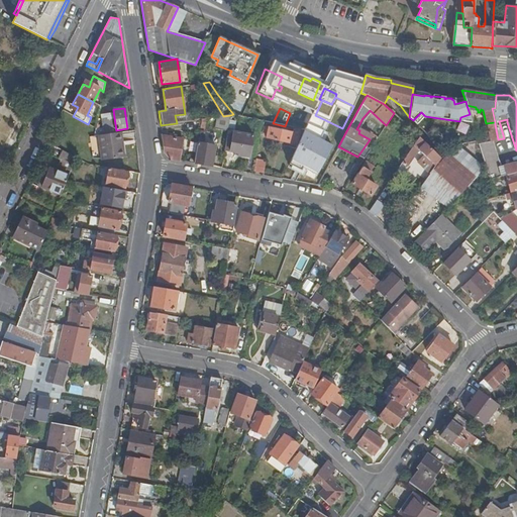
[(227,131),(230,115),(223,116),(217,117),(215,129),(227,131)]
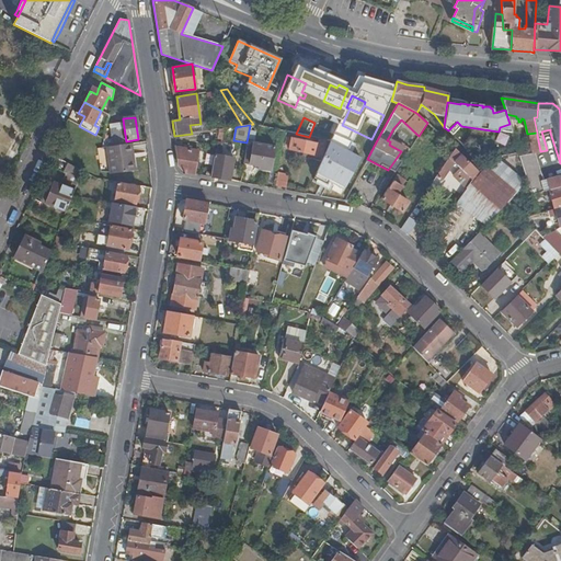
[(113,146),(126,144),(126,141),(124,127),(111,129),(113,146)]
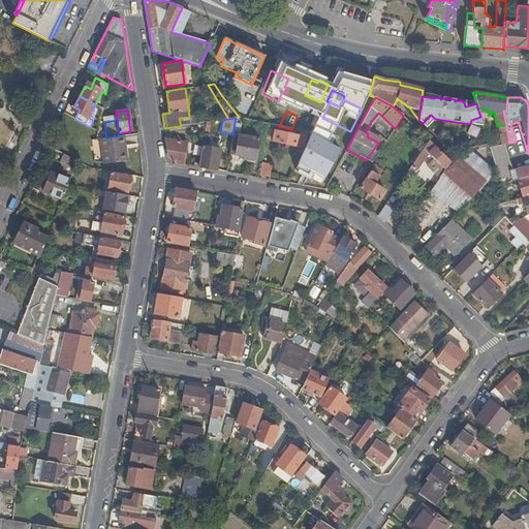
[(198,167),(217,170),(220,150),(208,148),(209,141),(208,139),(209,135),(208,135),(210,121),(206,122),(198,167)]
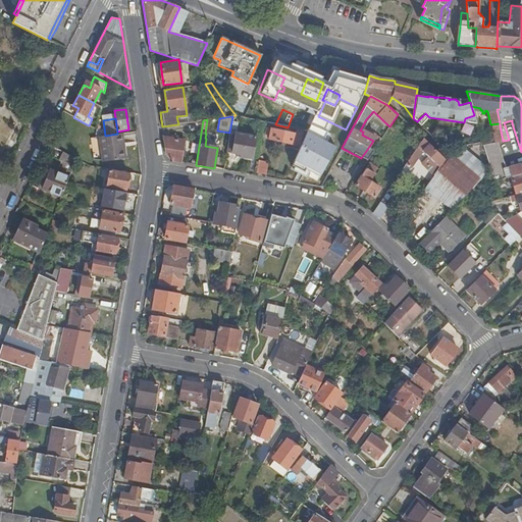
[(265,122),(252,119),(250,133),(263,136),(265,122)]
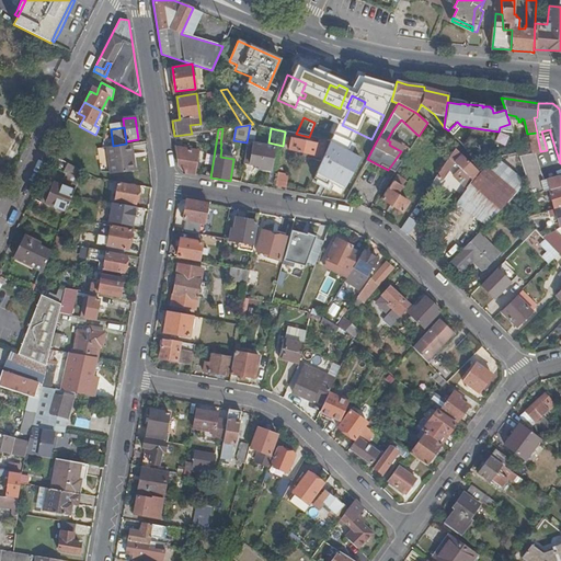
[(540,151),(537,135),(529,136),(533,152),(535,152),(540,151)]
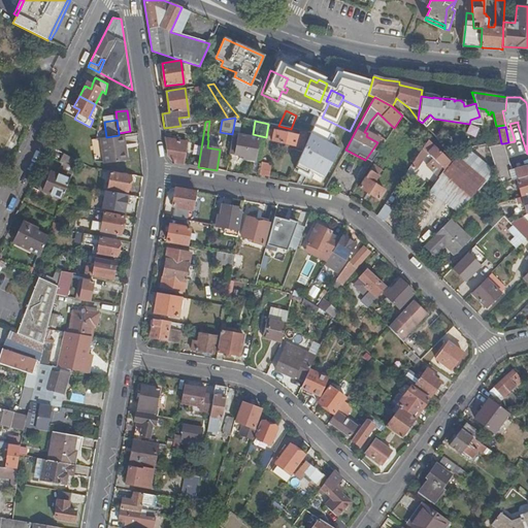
[(306,133),(300,132),(299,136),(274,130),(272,141),(297,147),(297,145),(303,146),(306,133)]
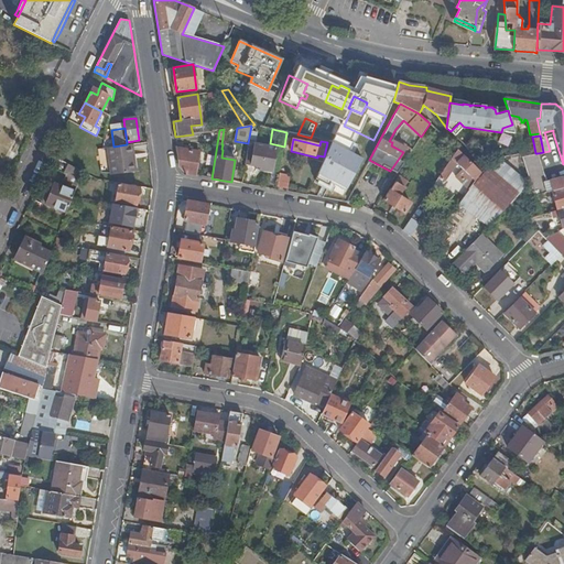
[(523,139),(518,140),(522,154),(522,156),(529,155),(523,139)]
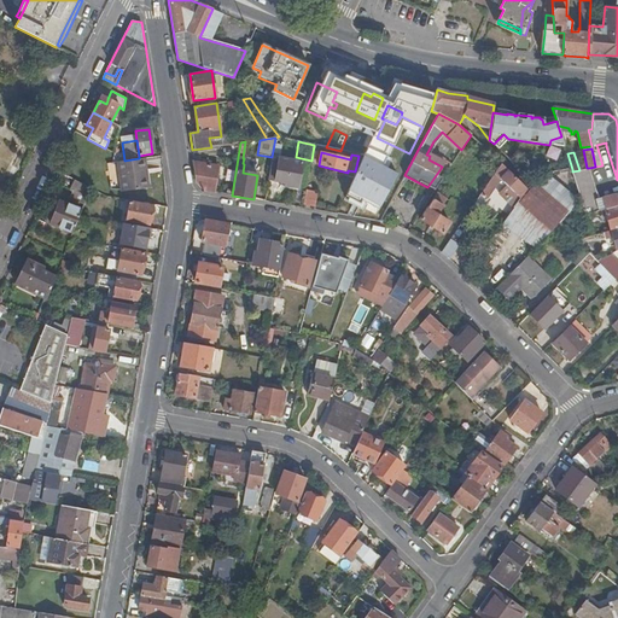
[(149,188),(144,158),(139,158),(124,161),(117,162),(122,192),(149,188)]
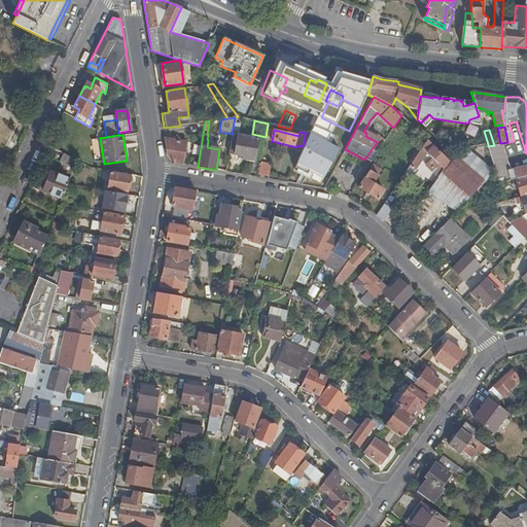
[(231,139),(229,153),(244,155),(243,159),(254,161),(257,138),(238,135),(237,140),(231,139)]
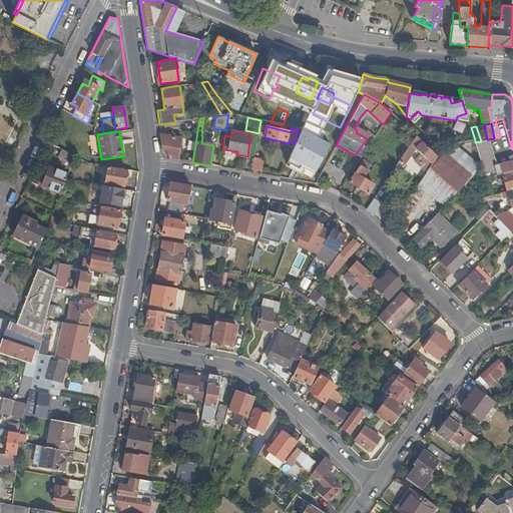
[(181,138),(161,135),(164,152),(168,157),(178,159),(181,138)]
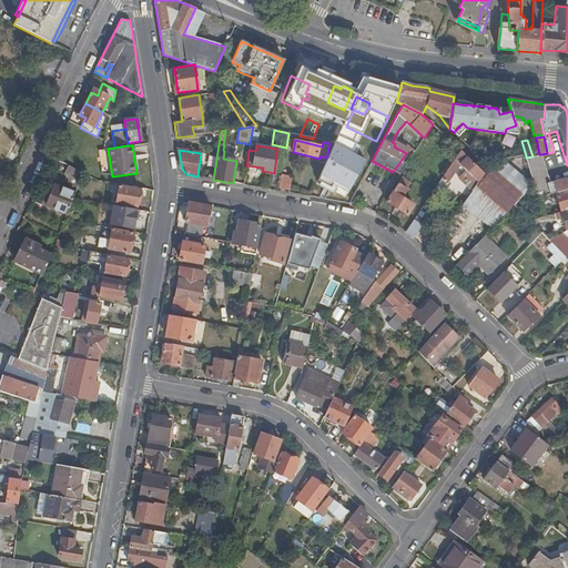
[(463,182),(472,191),(477,183),(485,174),(460,151),(454,160),(465,171),(460,176),(464,180),(463,182)]
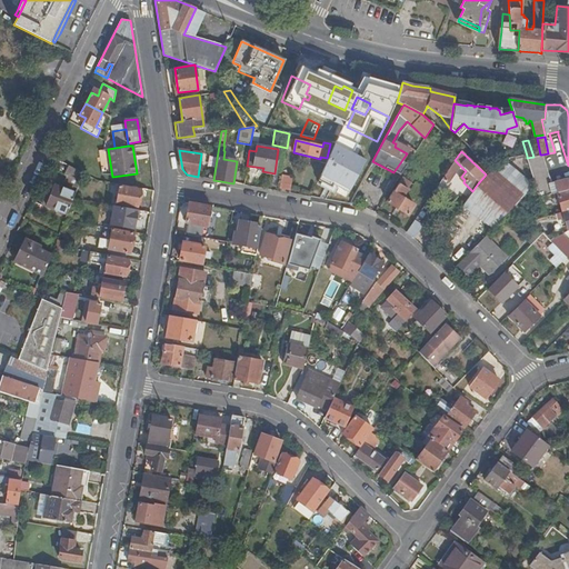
[(568,178),(551,183),(542,155),(540,155),(533,157),(527,158),(540,198),(557,192),(568,188),(568,178)]
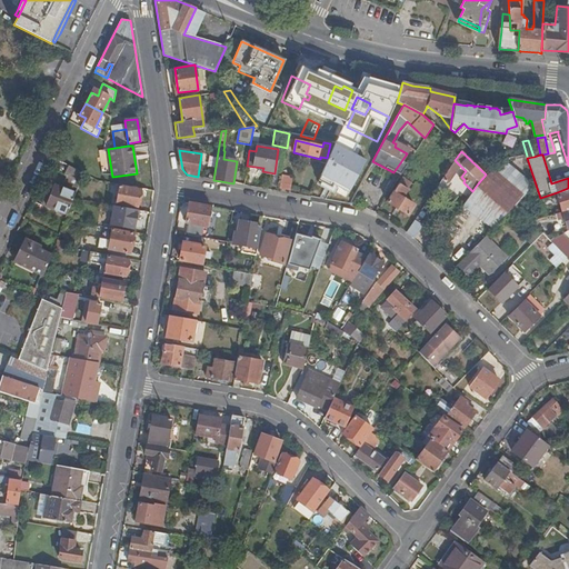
[(83,173),(68,166),(65,173),(80,181),(83,173)]
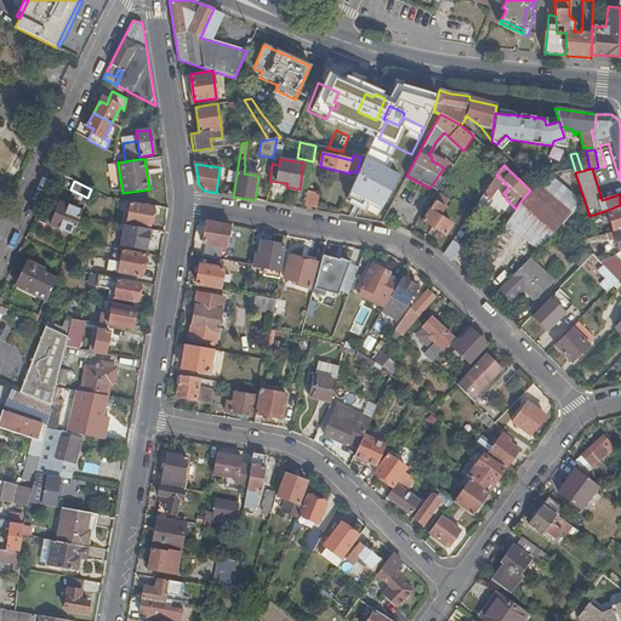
[(558,220),(562,223),(574,209),(541,181),(531,193),(534,194),(548,210),(558,220)]
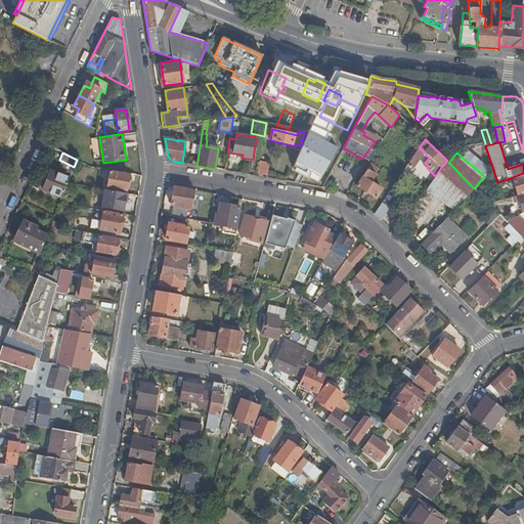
[(268,163),(259,162),(257,174),(266,175),(268,163)]
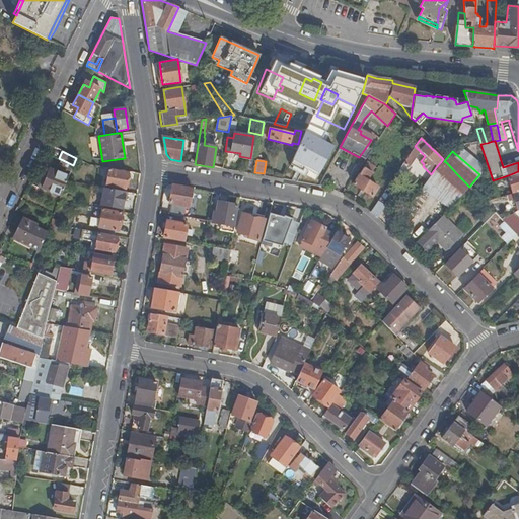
[(444,161),(437,169),(443,174),(446,171),(446,162),(444,161)]
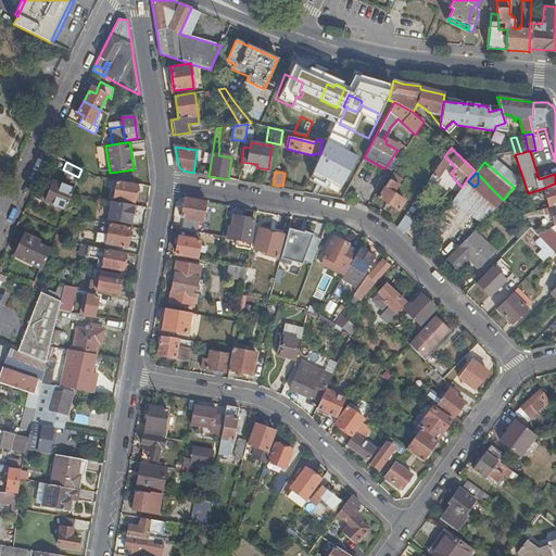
[(402,179),(393,174),(378,198),(399,211),(405,201),(393,193),(402,179)]
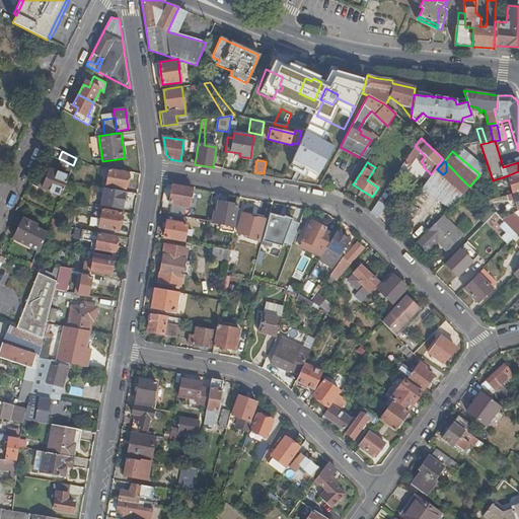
[(443,174),(437,169),(436,170),(457,190),(463,194),(469,187),(466,183),(459,190),(452,182),(458,175),(446,162),(446,171),(443,174)]
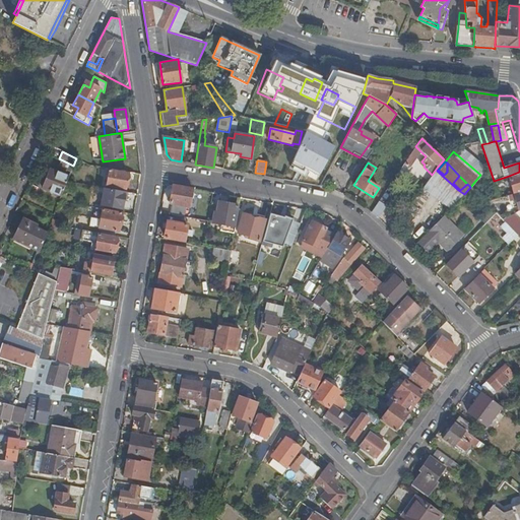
[(43,189),(61,196),(67,182),(69,177),(50,170),(43,189)]
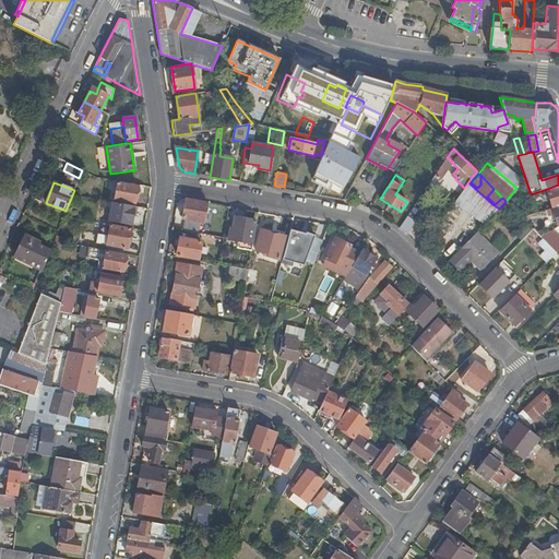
[(134,203),(138,187),(117,182),(115,200),(134,203)]
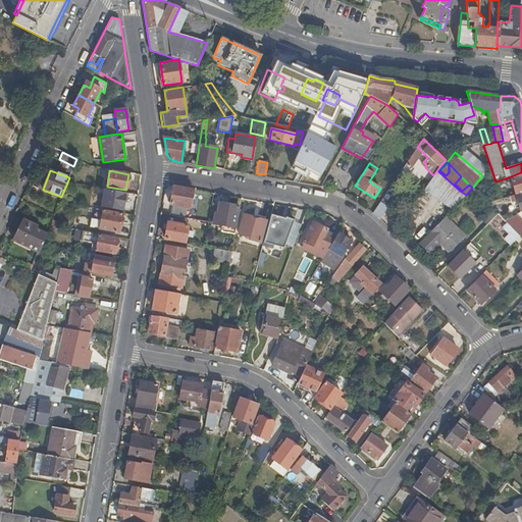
[(521,172),(511,176),(521,211),(521,172)]
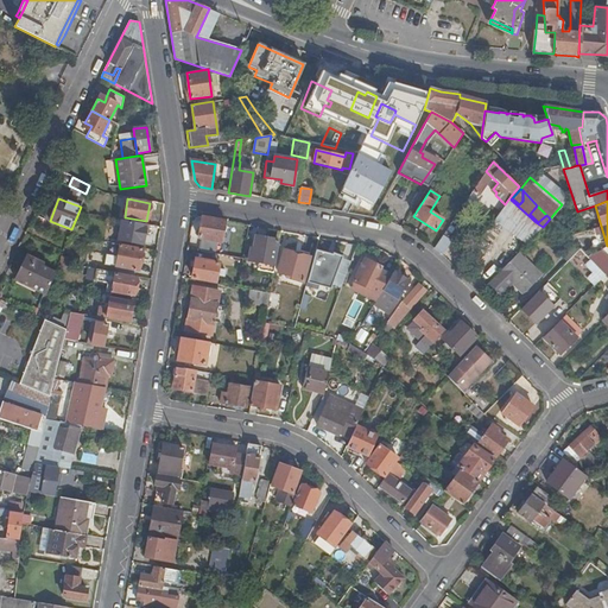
[(546,215),(537,206),(530,214),(538,222),(546,215)]
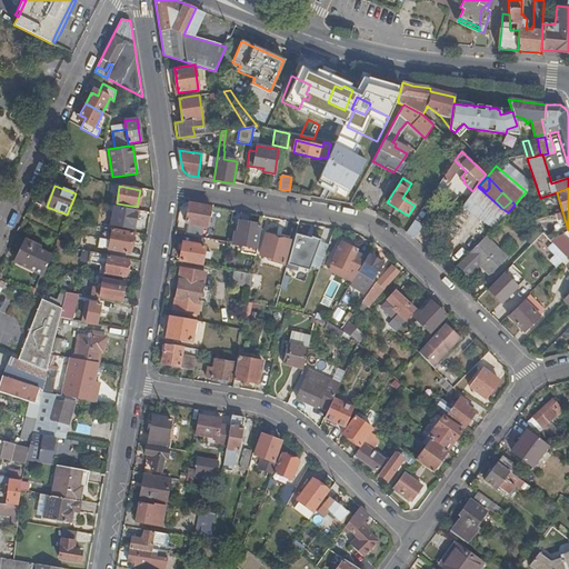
[(189,223),(187,236),(201,238),(205,226),(207,227),(210,207),(189,203),(186,222),(189,223)]
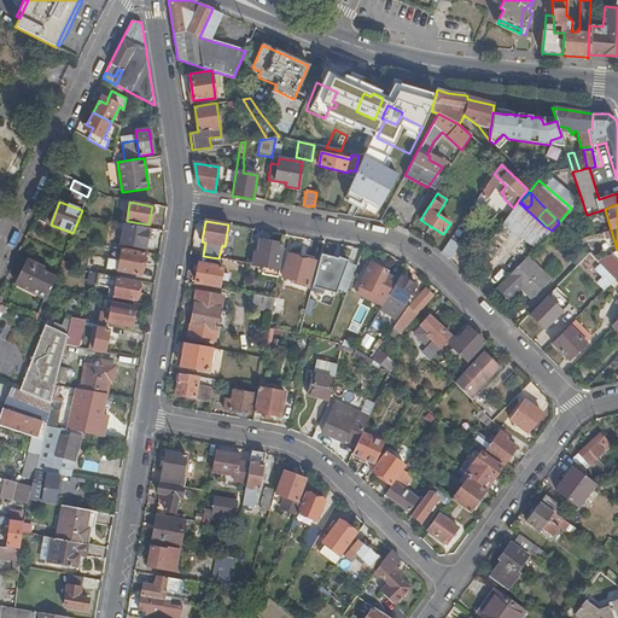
[(145,249),(149,228),(123,223),(121,244),(145,249)]
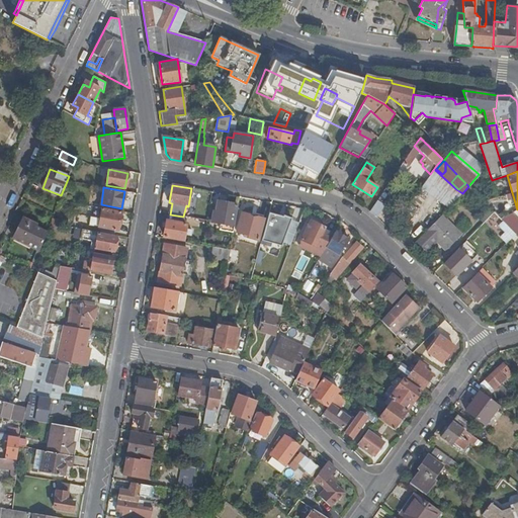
[(469,187),(464,192),(472,200),(478,195),(469,187)]
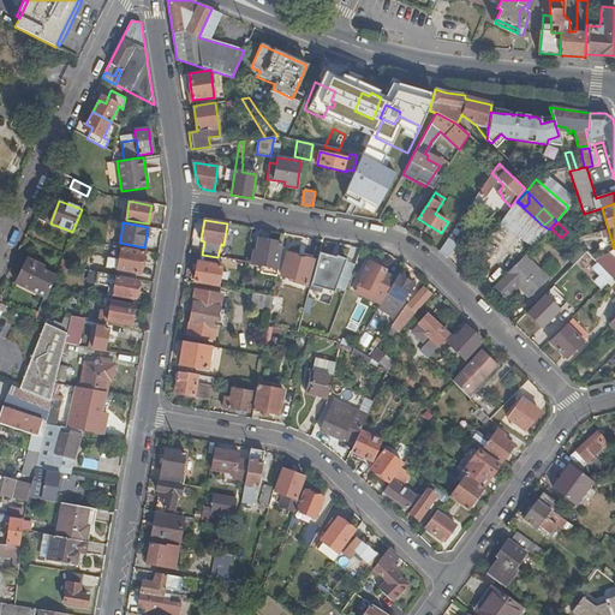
[(70,238),(65,250),(72,251),(77,239),(70,238)]
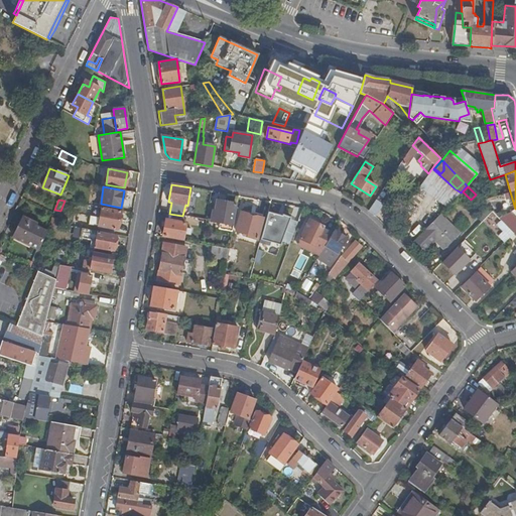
[(369,211),(375,216),(382,205),(376,200),(369,211)]
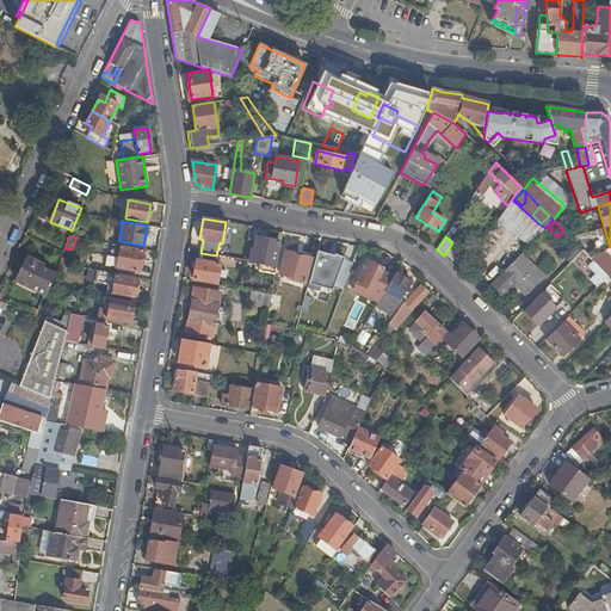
[(259,272),(275,275),(277,267),(275,266),(279,241),(258,238),(254,253),(252,253),(250,263),(260,265),(259,272)]
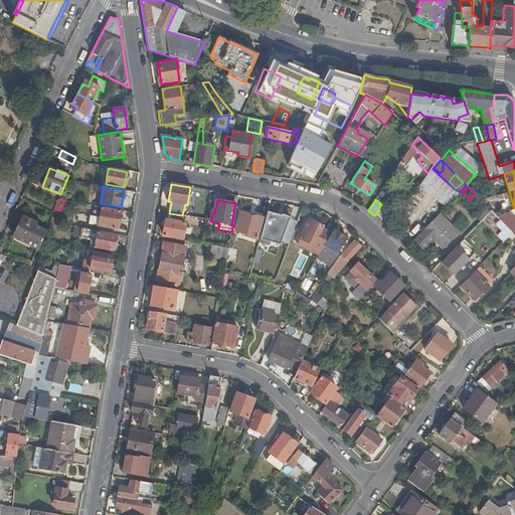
[(480,221),(491,211),(486,205),(475,216),(480,221)]
